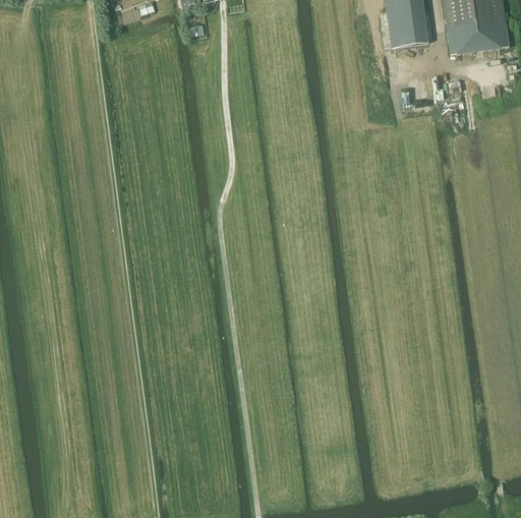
[(384,0),(392,47),(427,42),(421,0),(384,0)]
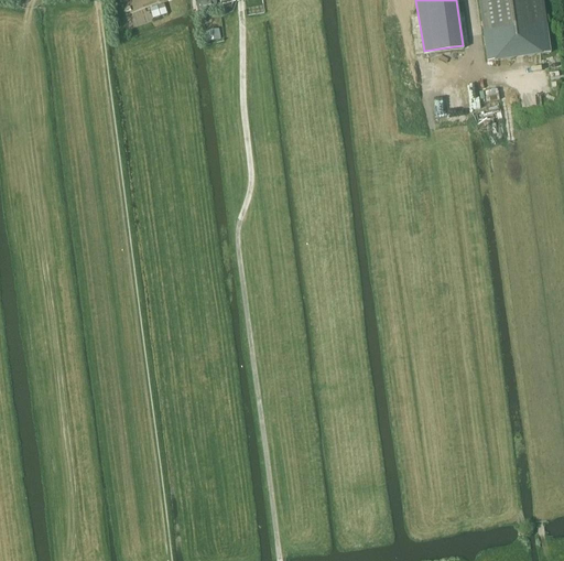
[(478,0),(487,60),(551,51),(545,18),(542,0),(478,0)]
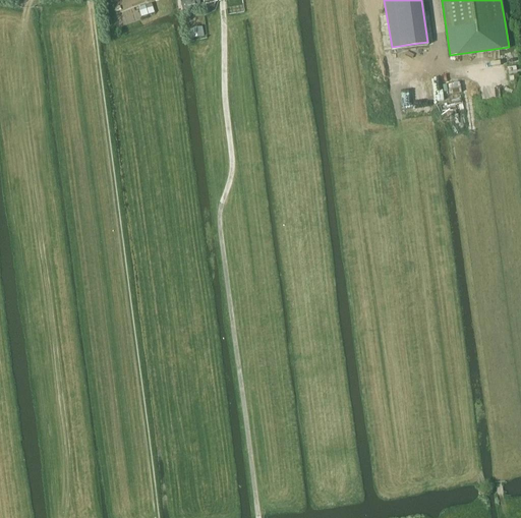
[(152,1),(138,5),(141,15),(155,11),(152,1)]
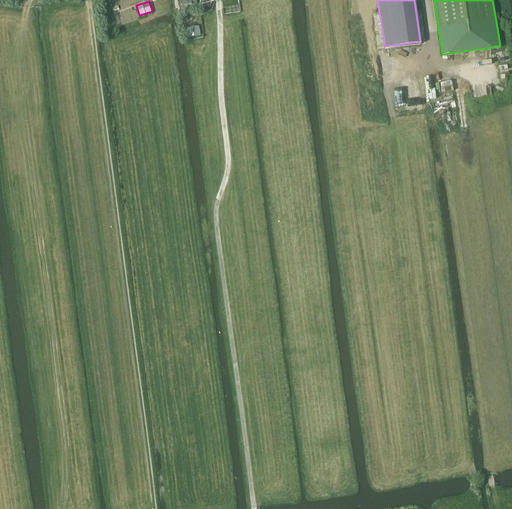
[(199,24),(186,26),(188,36),(201,33),(199,24)]
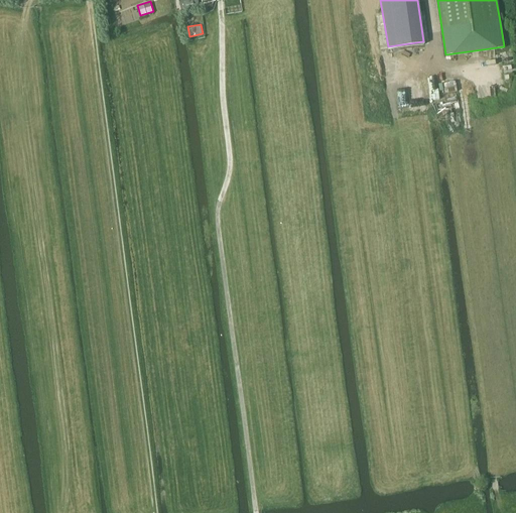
All buildings are outlined.
